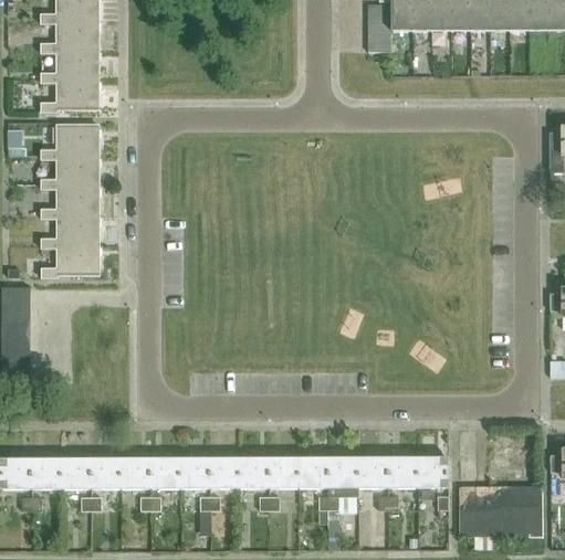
[(56,18),(97,17),(97,0),(55,0),(56,12),(41,12),(41,21),(56,21),(56,18)]
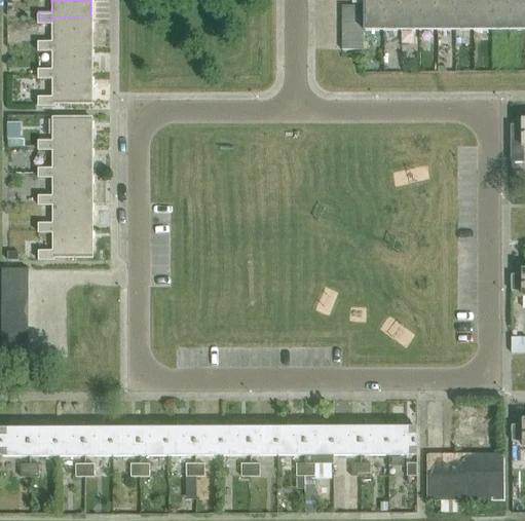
[(363,0),(364,28),(382,28),(381,0),(363,0)]
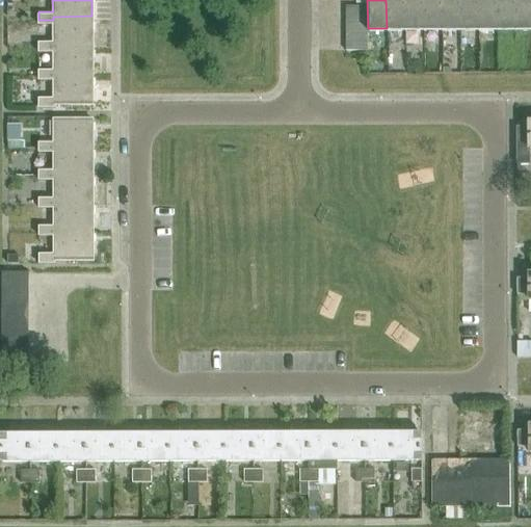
[(386,0),(387,28),(404,28),(404,0),(386,0)]
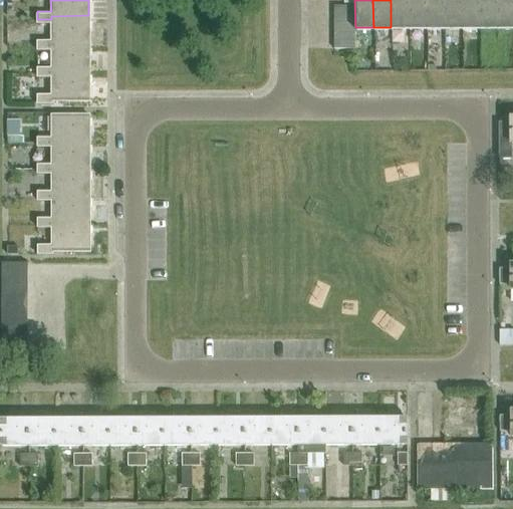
[(391,0),(391,27),(409,27),(409,0),(391,0)]
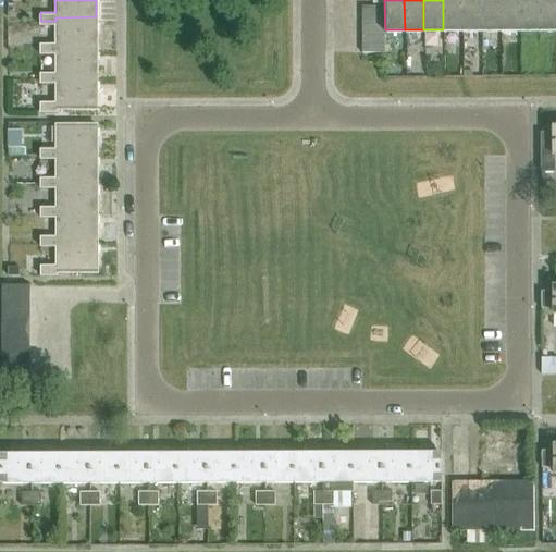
[(443,0),(443,29),(461,29),(461,0),(443,0)]
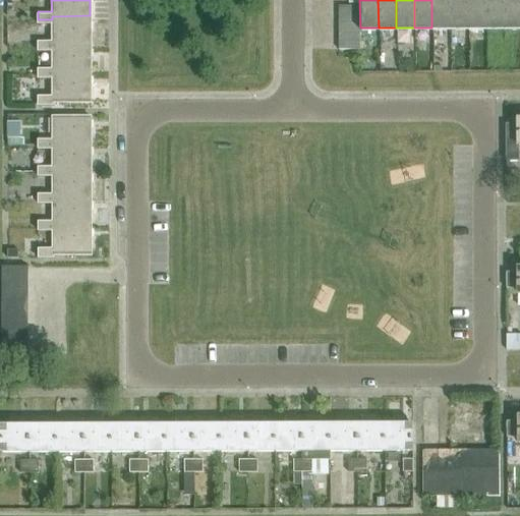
[(431,0),(431,27),(450,27),(450,0),(431,0)]
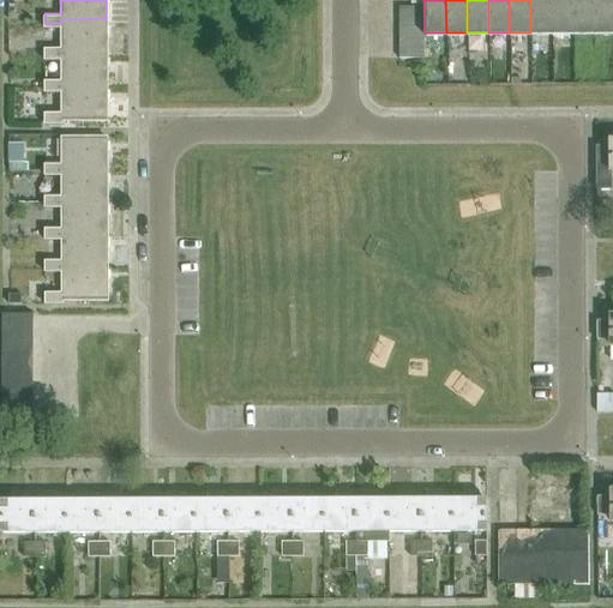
[(530,0),(530,32),(552,32),(552,0),(530,0)]
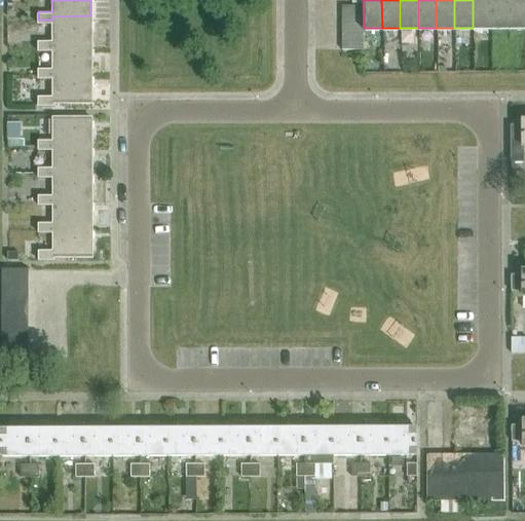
[(473,0),(473,28),(490,28),(490,0),(473,0)]
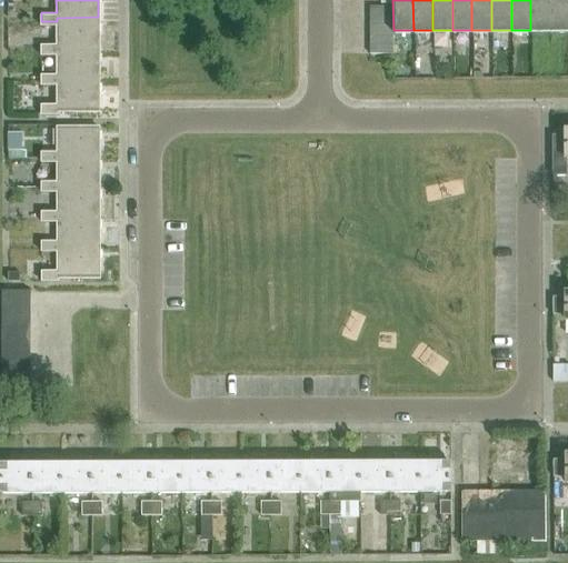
[(530,0),(530,30),(550,29),(550,0),(530,0)]
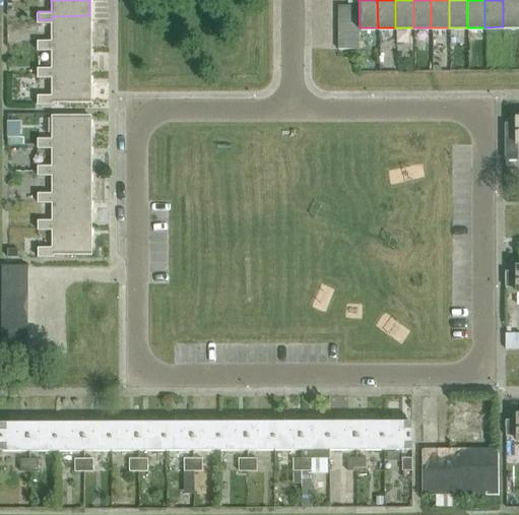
[(503,0),(503,26),(518,26),(518,0),(503,0)]
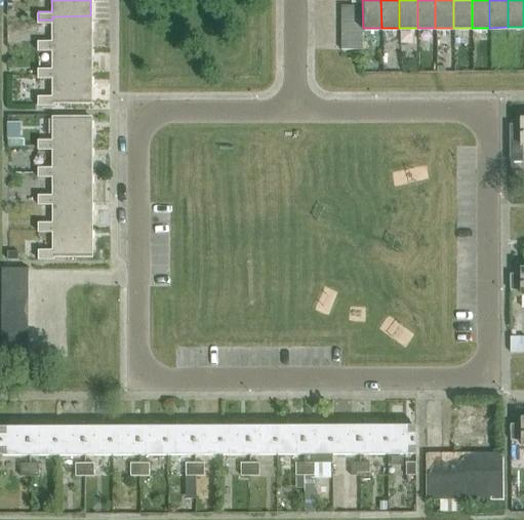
[(339,2),(339,46),(361,46),(361,2),(339,2)]
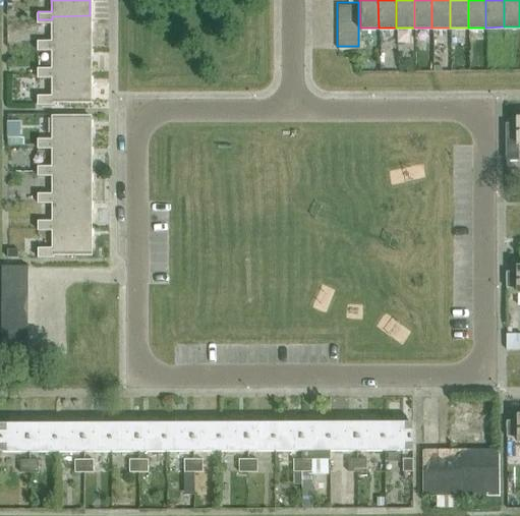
[(52,44),(90,43),(90,15),(52,16),(52,19),(52,39),(38,39),(38,47),(52,47),(52,44)]
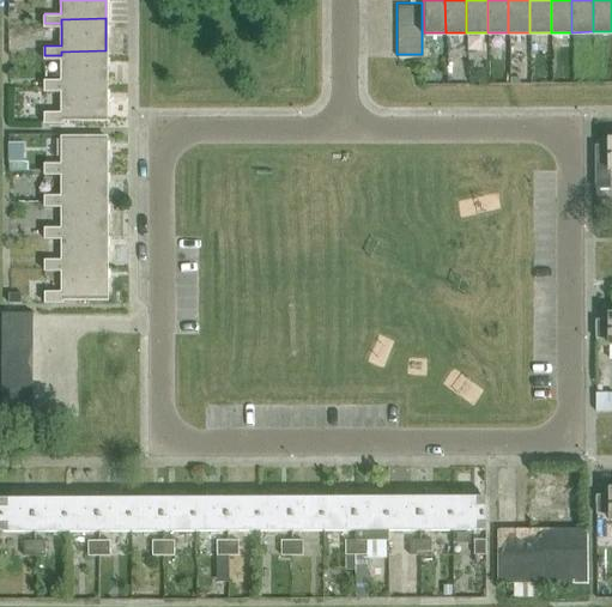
[(61,83),(105,83),(105,50),(61,52),(61,55),(61,78),(44,78),(44,87),(61,87),(61,83)]
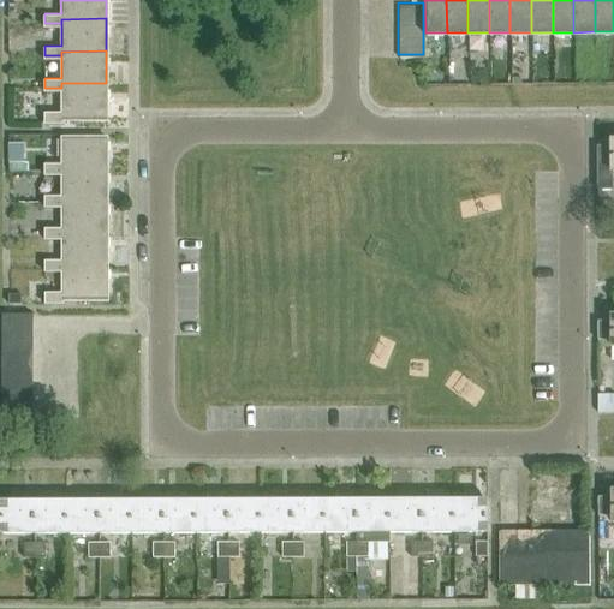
[(107,117),(106,83),(61,83),(61,88),(61,111),(45,111),(45,120),(63,120),(63,117),(107,117)]
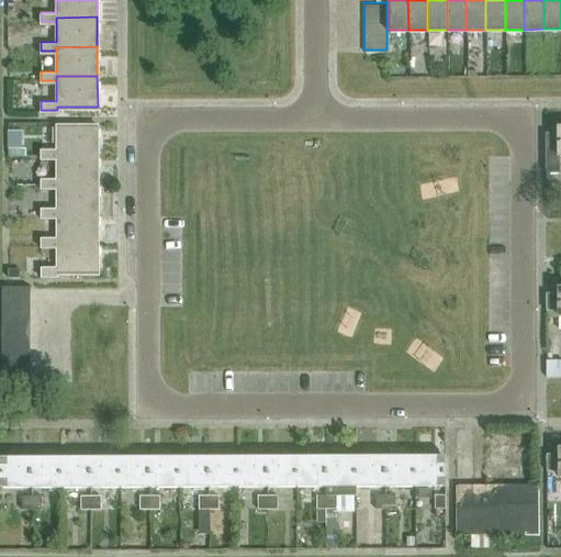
[(56,153),(98,153),(97,123),(56,123),(56,147),(41,148),(41,156),(56,156),(56,153)]
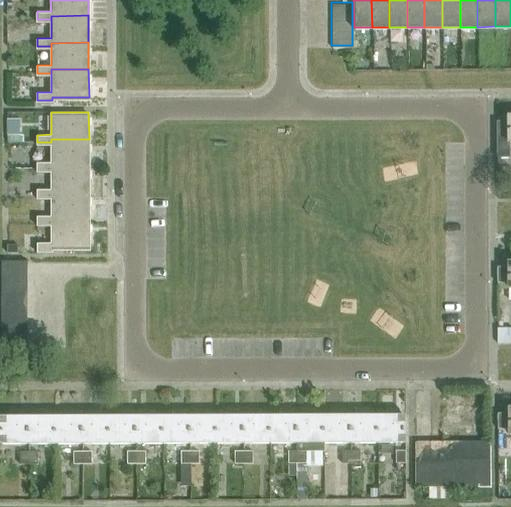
[(510,113),(508,113),(508,118),(496,118),(496,154),(510,154),(510,140),(510,139),(510,113)]
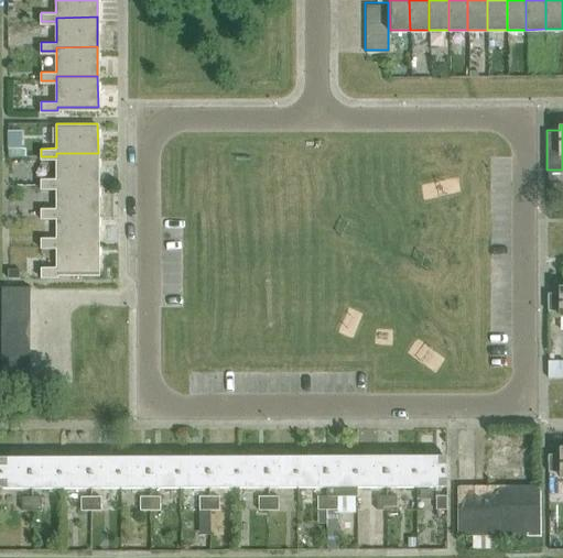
[(98,182),(98,153),(56,153),(56,156),(56,177),(41,177),(41,186),(56,186),(56,182),(98,182)]
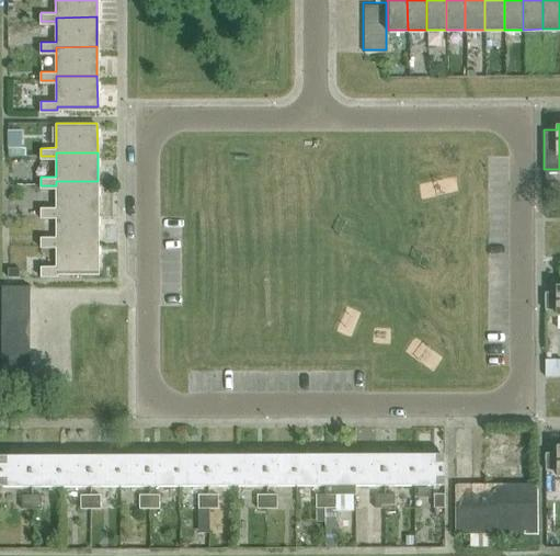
[(98,211),(98,181),(56,181),(56,185),(56,206),(42,206),(42,215),(57,215),(56,211),(98,211)]
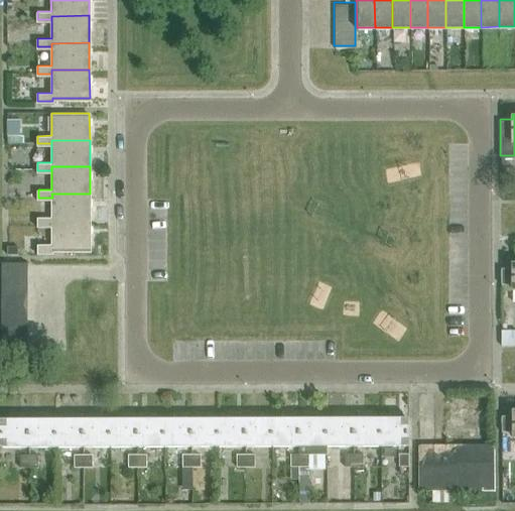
[(52,221),(90,221),(90,194),(51,194),(52,198),(52,217),(38,217),(38,225),(51,225),(52,221)]
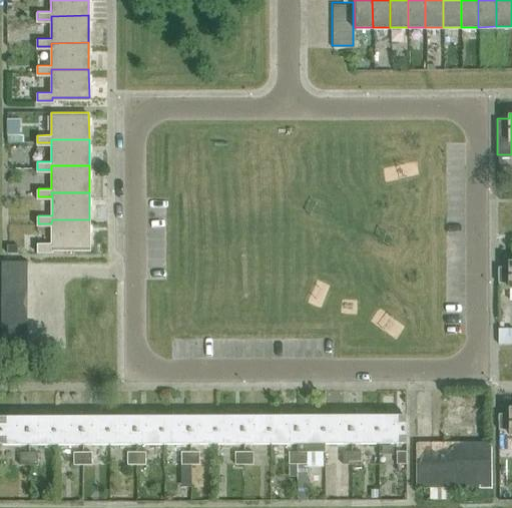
[(52,250),(52,249),(52,247),(89,247),(89,219),(52,219),(51,223),(51,242),(38,242),(38,250),(52,250)]
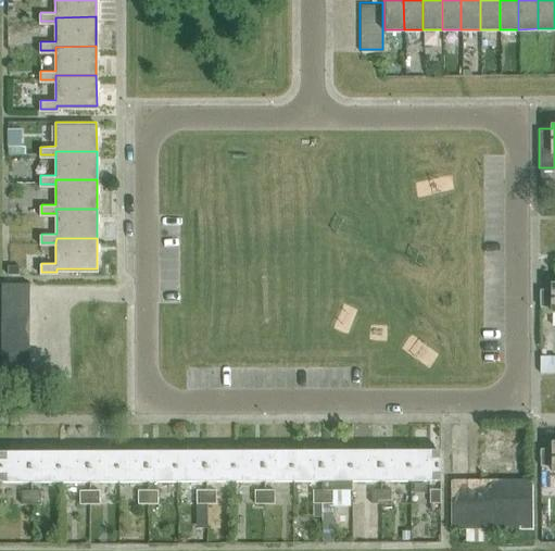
[(1,293),(29,293),(29,280),(1,280),(1,293)]
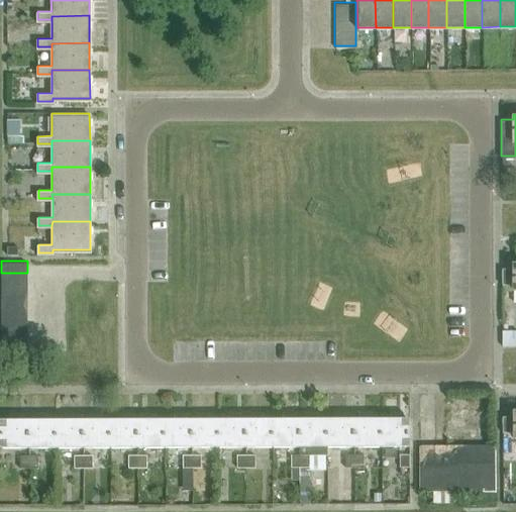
[(515,262),(513,262),(513,267),(502,267),(502,282),(514,282),(514,289),(515,288),(515,262)]
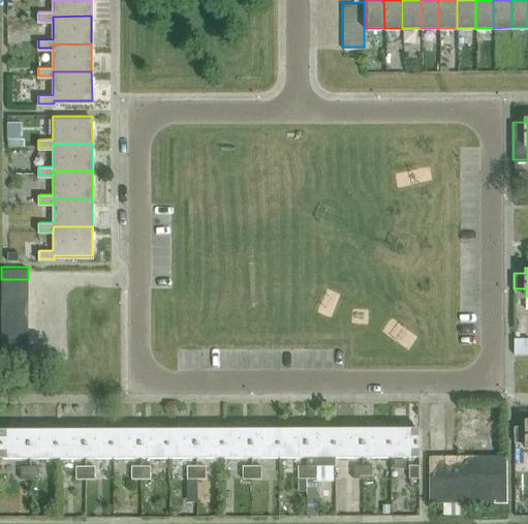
[(1,290),(28,290),(28,279),(1,279),(1,290)]
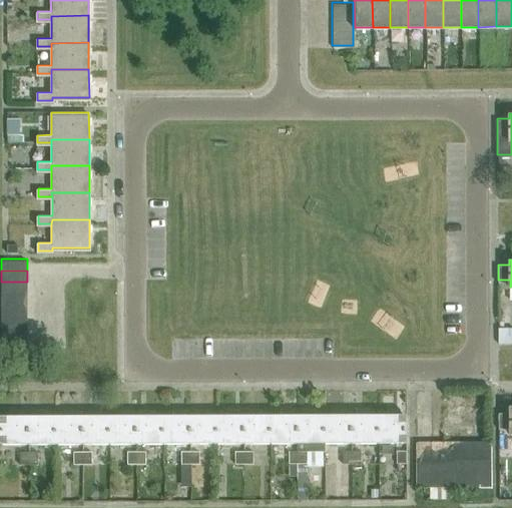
[(1,293),(27,293),(27,282),(1,282),(1,293)]
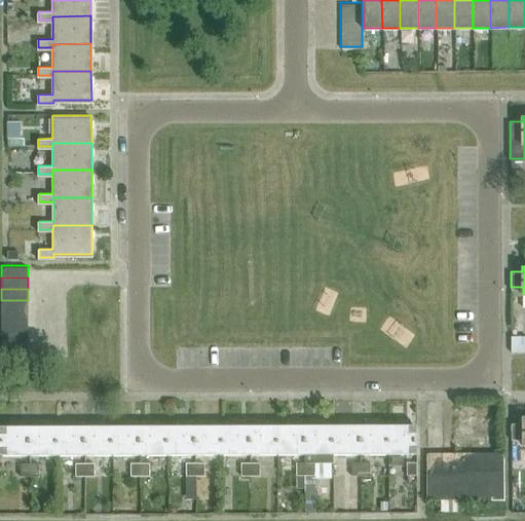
[(1,312),(28,311),(28,300),(1,300),(1,312)]
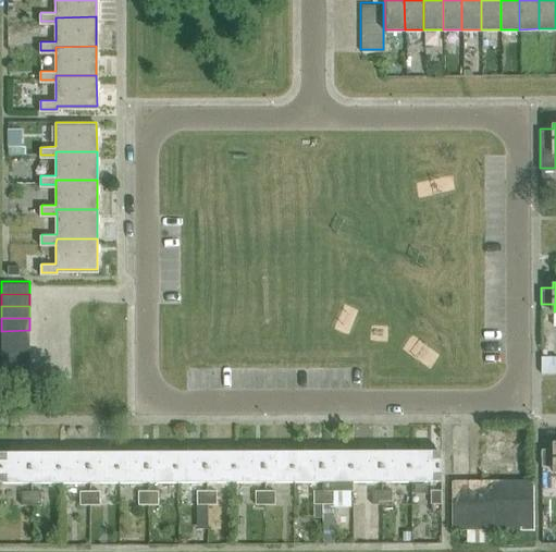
[(1,343),(29,343),(29,330),(1,331),(1,343)]
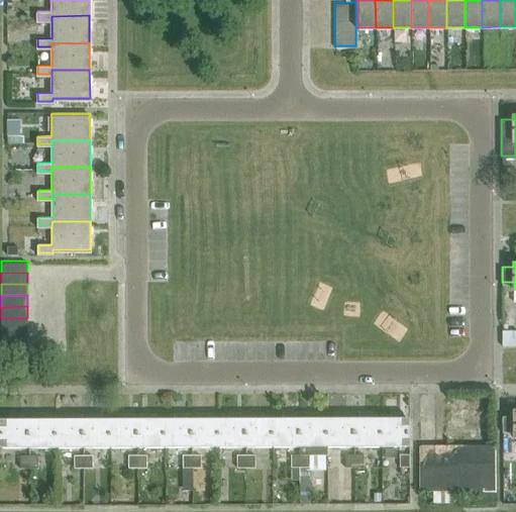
[(1,329),(27,329),(27,318),(1,318),(1,329)]
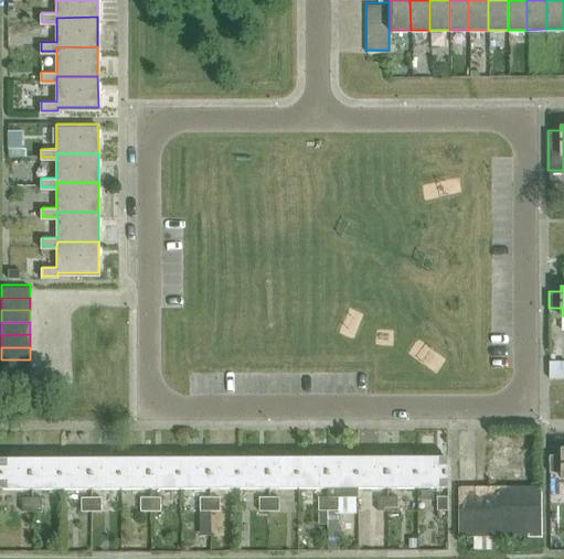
[(1,372),(30,372),(30,359),(1,359),(1,372)]
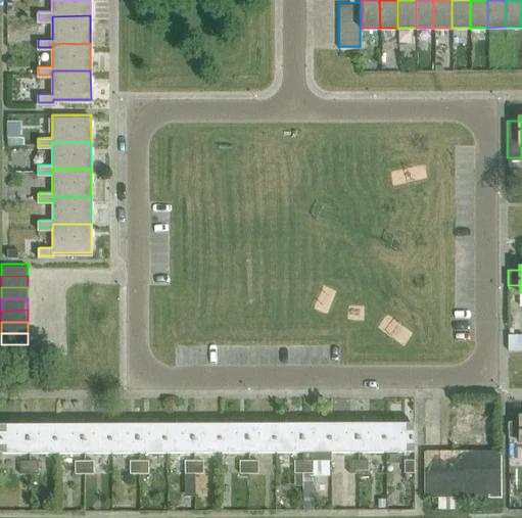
[(1,357),(28,357),(28,344),(1,344),(1,357)]
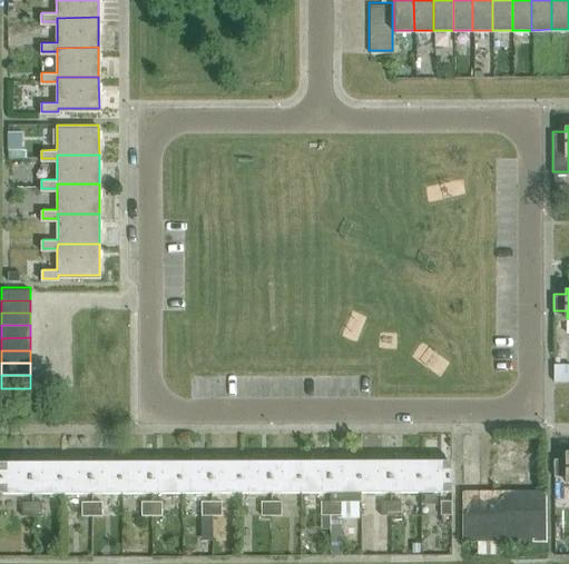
[(450,488),(450,459),(443,459),(443,451),(430,452),(428,459),(420,459),(420,488),(450,488)]
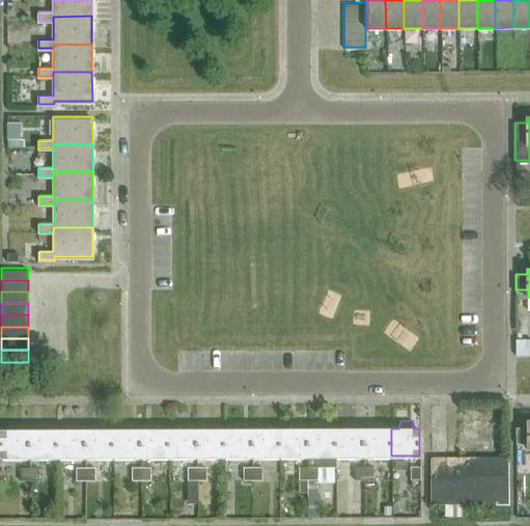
[(529,420),(528,420),(528,424),(515,425),(515,441),(528,441),(528,447),(529,446),(529,420)]
